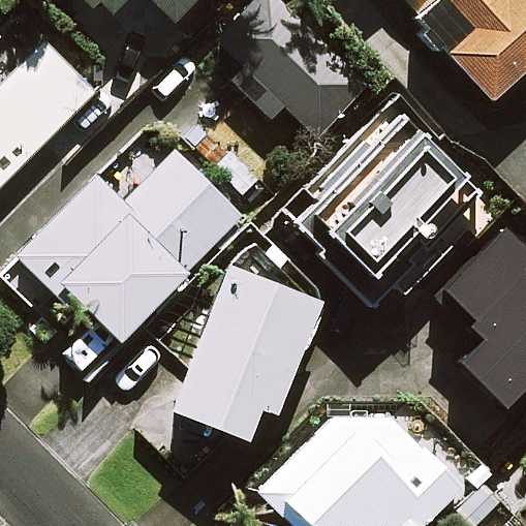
[(81,0),(92,10),(100,2),(113,16),(128,0),(152,0),(173,22),(194,0),(81,0)]
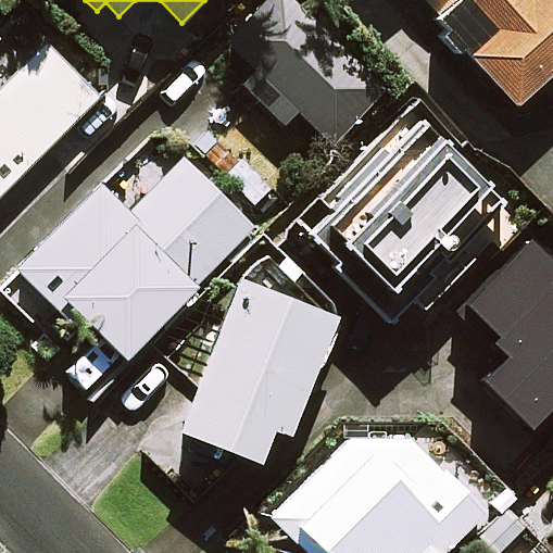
[(381,97),(291,0),(268,0),(226,40),(259,75),(246,87),(284,127),(301,111),(331,143),(381,97)]
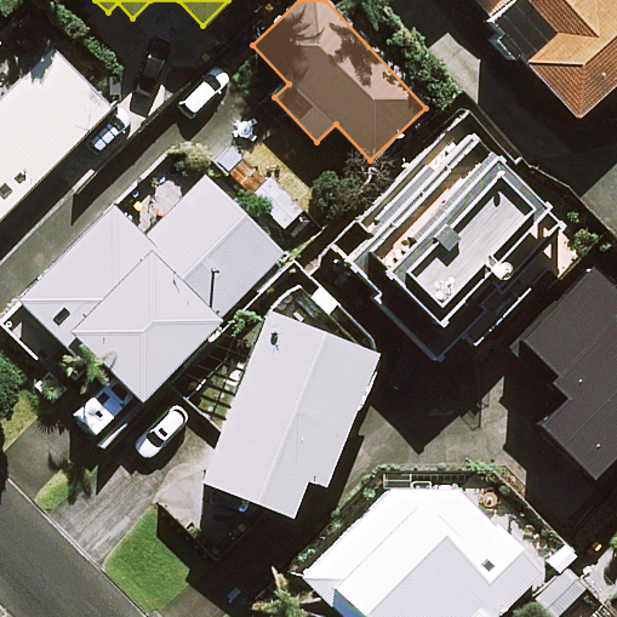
[(616,0),(467,0),(571,120),(616,79),(616,0)]
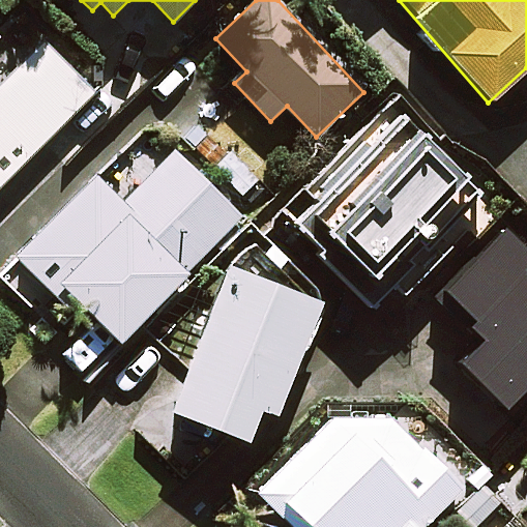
[(0,91),(0,189),(95,94),(47,46),(0,91)]
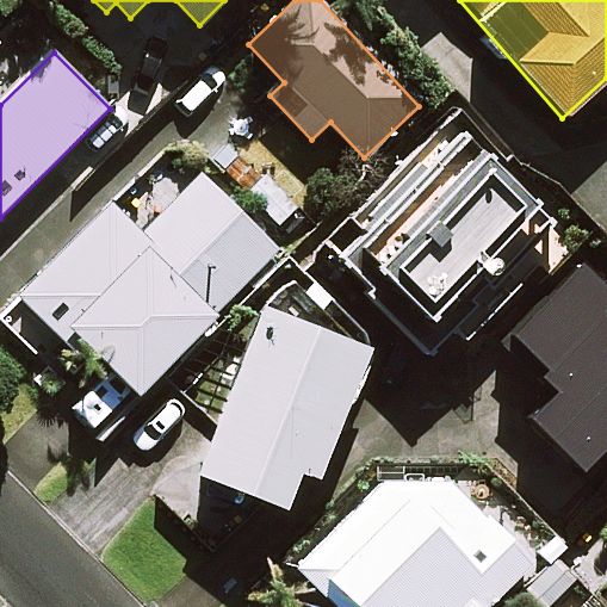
[(573,245),(462,124),(328,246),(426,353),(454,327),(468,341),(573,245)]
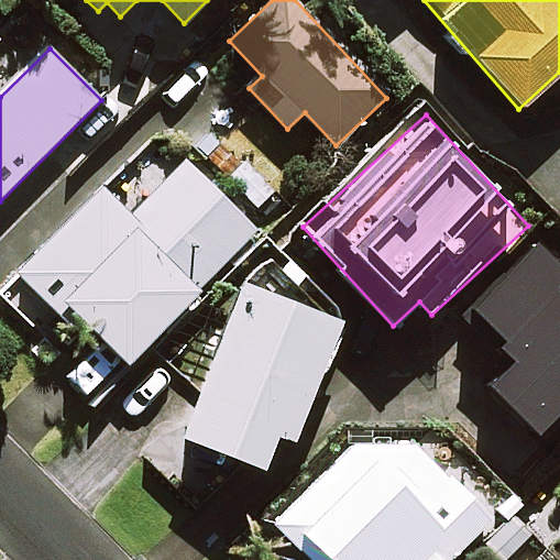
[(259,229),(178,152),(130,202),(110,184),(3,296),(35,327),(63,298),(130,363),(259,229)]
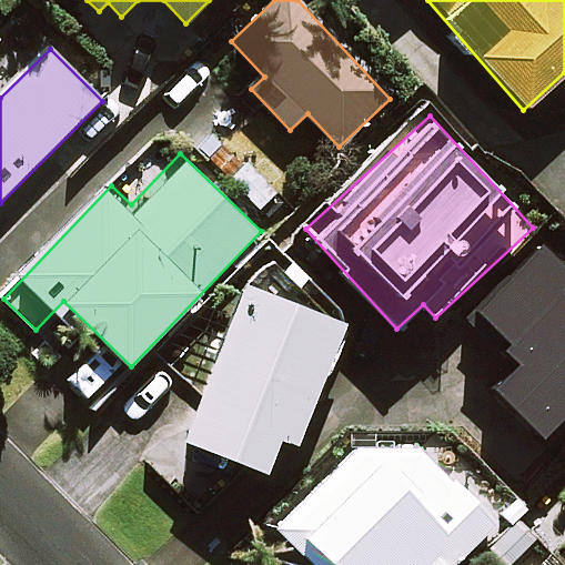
[(564,275),(534,243),(463,310),(510,360),(484,384),(534,437),(564,407),(564,275)]
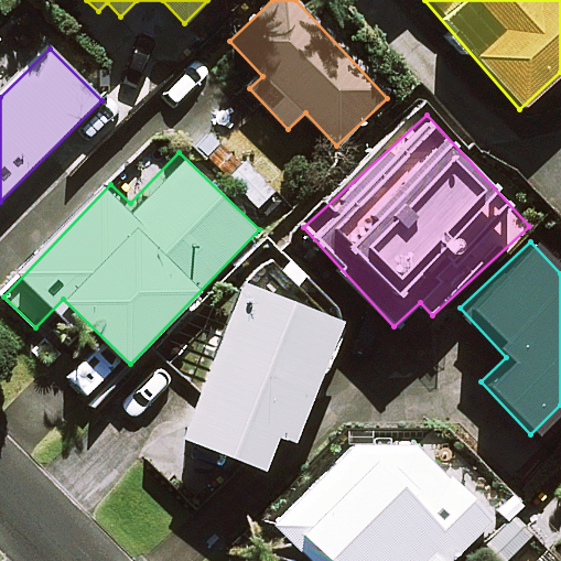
[(342,320),(247,280),(174,456),(223,476),(232,454),(265,467),(279,432),(293,439),(342,320)]
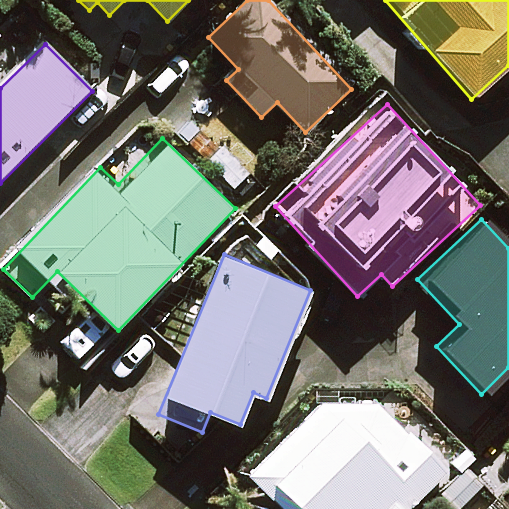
[(319,400),(245,479),(277,508),(413,508),(448,472),(375,404),(319,400)]
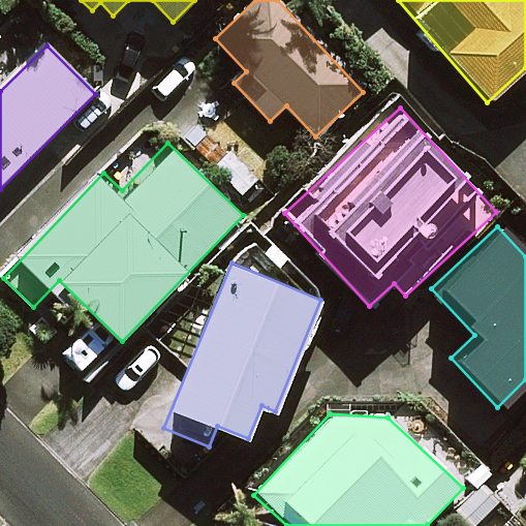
All buildings are outlined.
